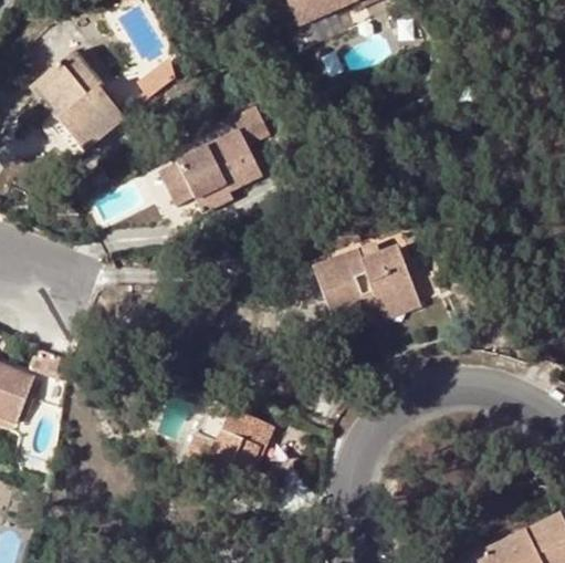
[(264,0),(270,9),(283,0),(286,0),(309,34),(361,1),(364,7),(374,0),(264,0)]
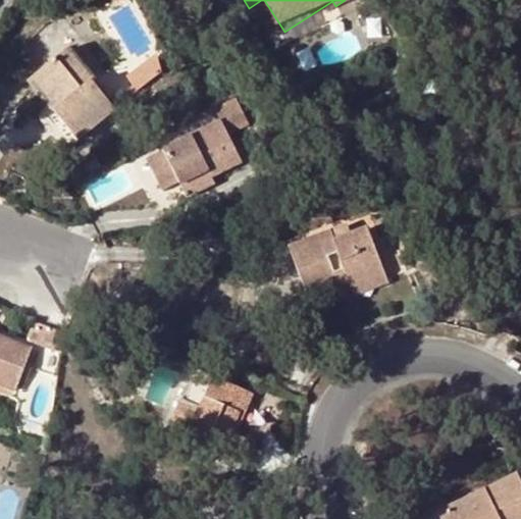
[(69,46),(41,68),(65,99),(54,109),(76,137),(113,108),(90,80),(93,76),(69,46)]
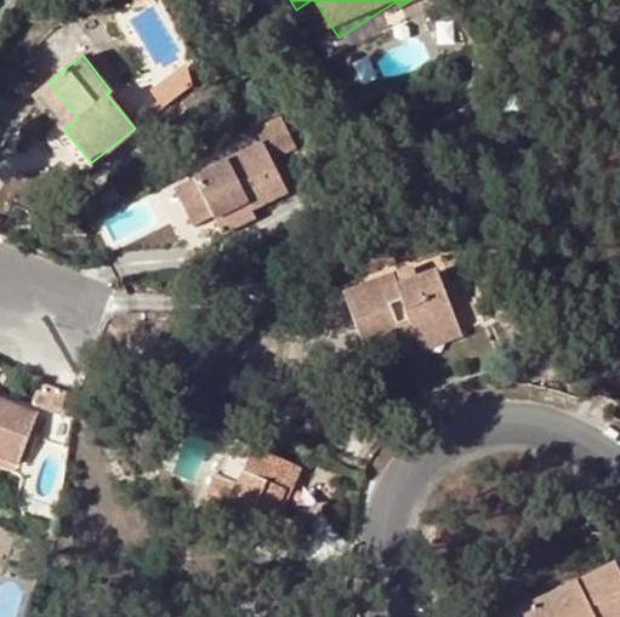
[(78,118),(49,81),(35,93),(64,130),(78,118)]
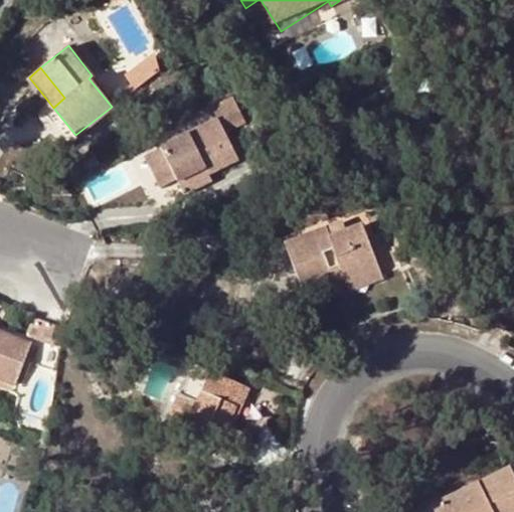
[(176,177),(178,180),(206,166),(209,172),(237,157),(224,131),(244,120),(232,95),(210,106),(216,118),(145,156),(160,185),(176,177)]
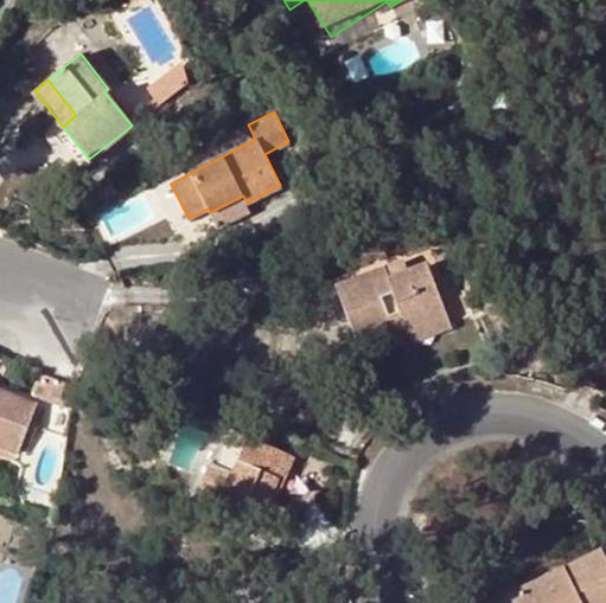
[(243,196),(210,212),(217,226),(250,210),(247,203),(243,196)]
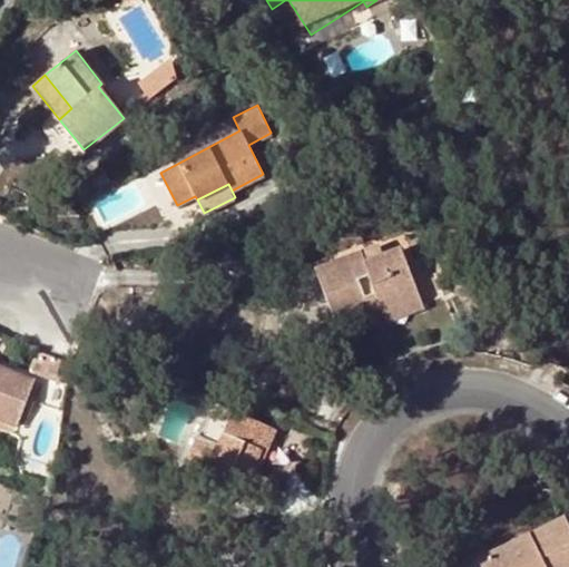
[(378,245),(360,253),(365,262),(381,256),(378,245)]
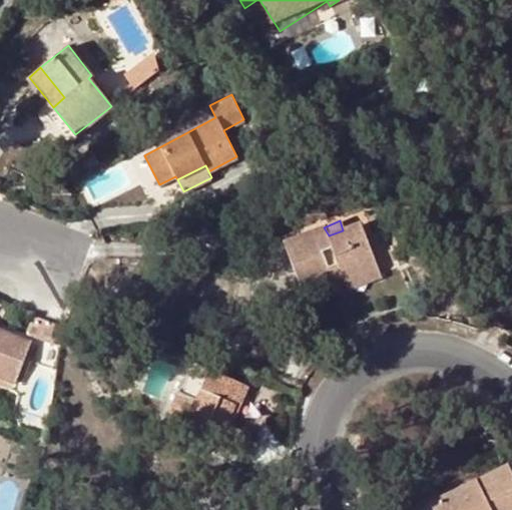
[(329,235),(324,227),(284,242),(301,283),(341,269),(344,277),(376,264),(360,223),(343,230),(329,235)]
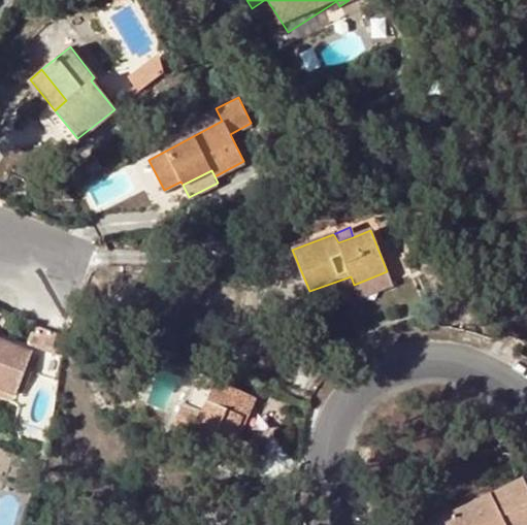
[(392,283),(387,271),(354,285),(358,296),(392,283)]
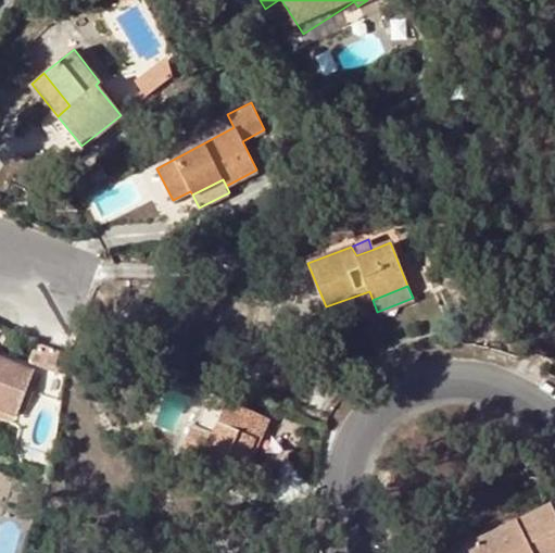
[(68,354),(60,350),(55,372),(65,374),(68,354)]
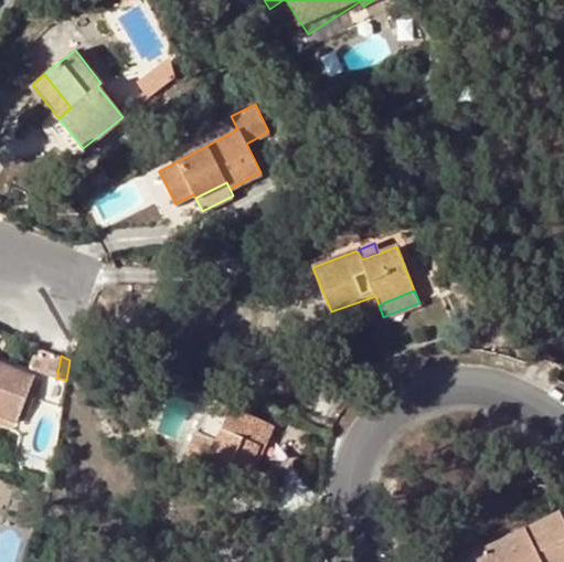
[(0,415),(16,422),(34,375),(0,361),(0,415)]
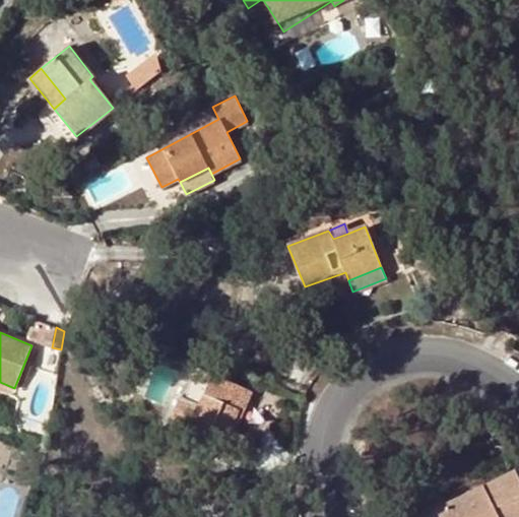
[(258,441),(237,431),(231,428),(238,414),(242,417),(253,392),(196,367),(182,398),(196,404),(185,427),(250,455),(258,441)]
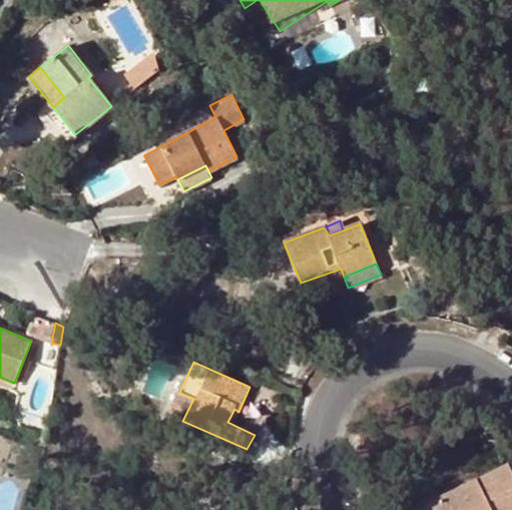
[(0,384),(13,390),(14,383),(0,377),(0,384)]
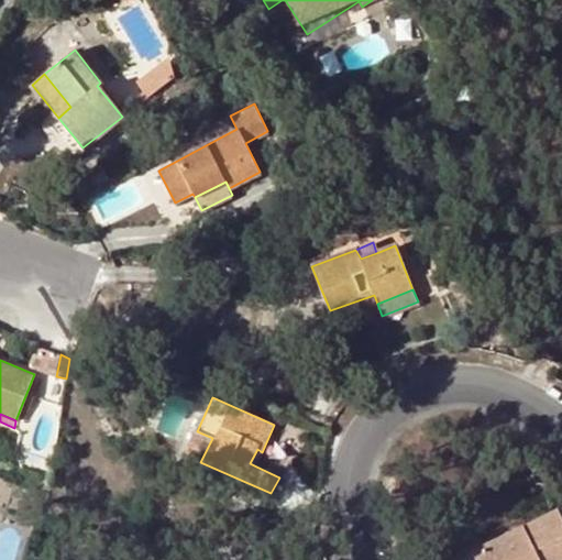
[(186,454),(200,462),(212,438),(197,431),(186,454)]
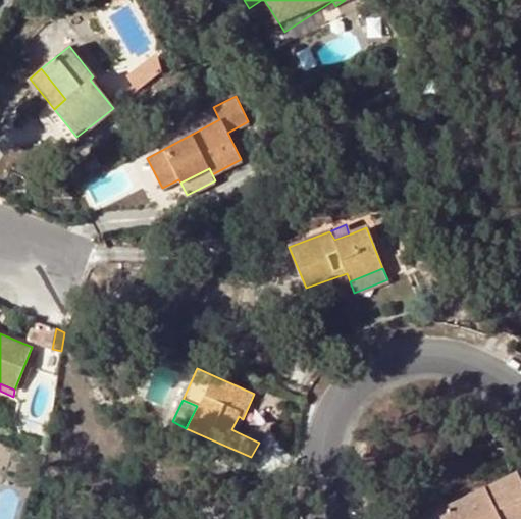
[(231,429),(238,432),(243,419),(239,416),(231,429)]
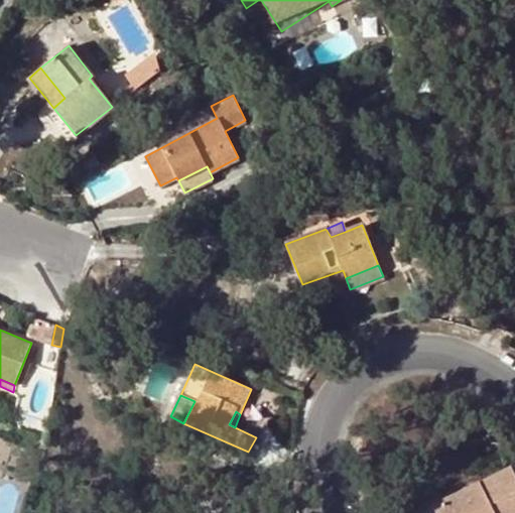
[(437,512),(514,512),(514,477),(512,471),(434,508),(437,512)]
